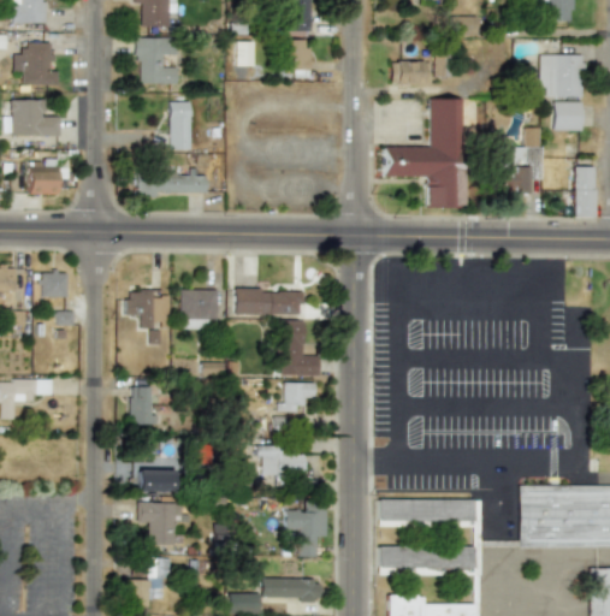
[(12,0),(12,22),(47,23),(47,0),(12,0)]
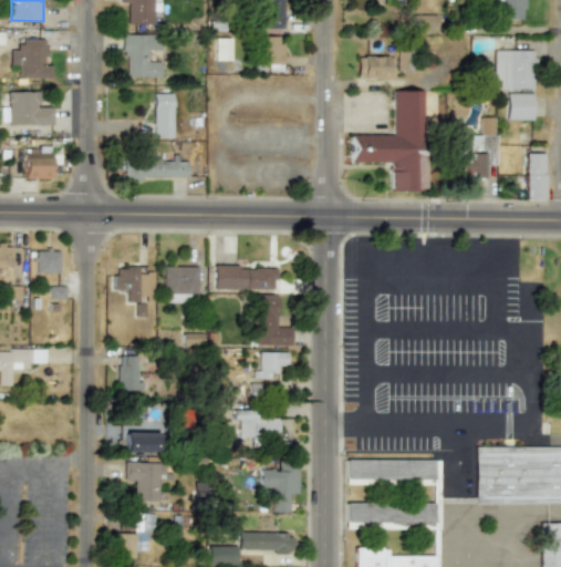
[(132,2),(131,23),(157,24),(157,2),(164,2),(164,0),(124,0),(124,2),(132,2)]
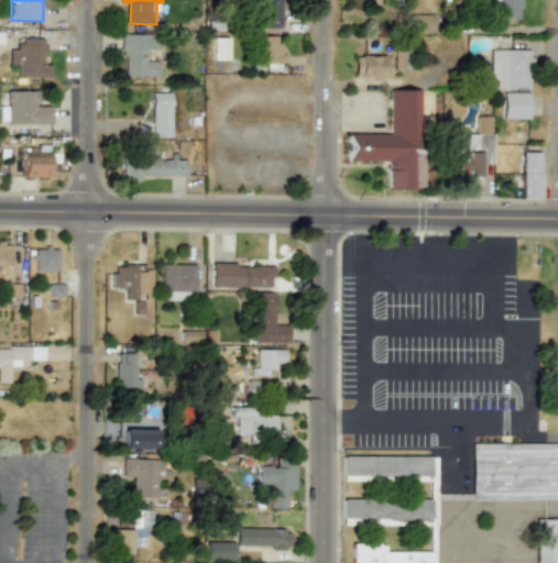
[(284,31),(284,0),(264,0),(263,30),(284,31)]
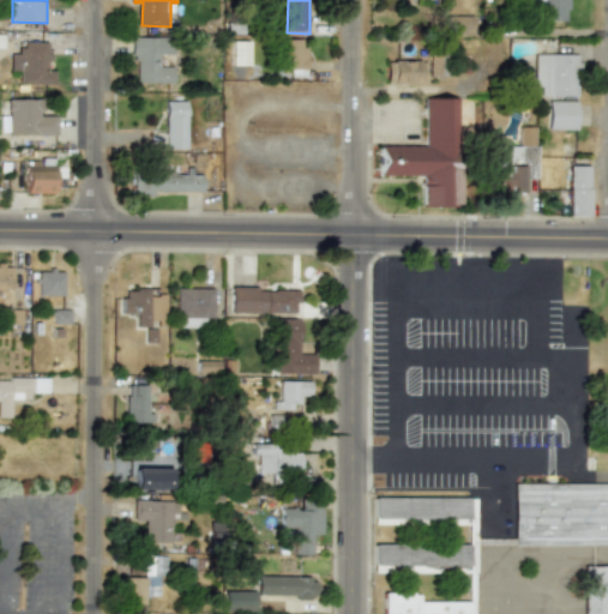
[(138,83),(178,83),(178,66),(163,66),(164,54),(179,54),(179,37),(138,37),(138,83)]
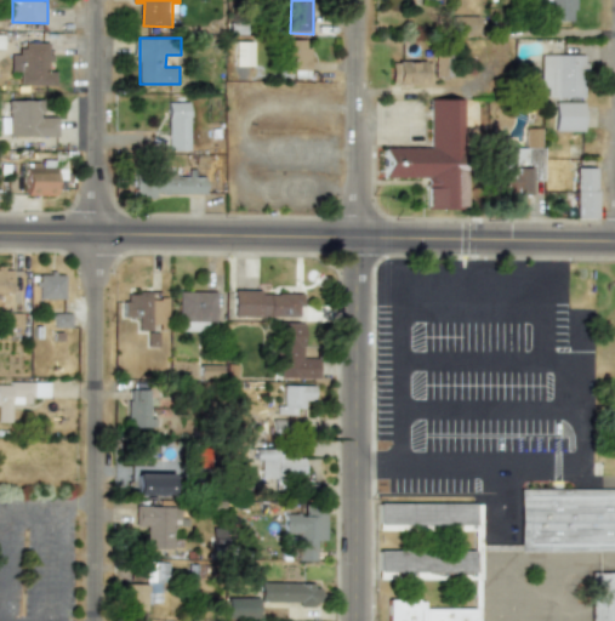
[(312,39),(292,40),(294,78),(313,77),(312,39)]
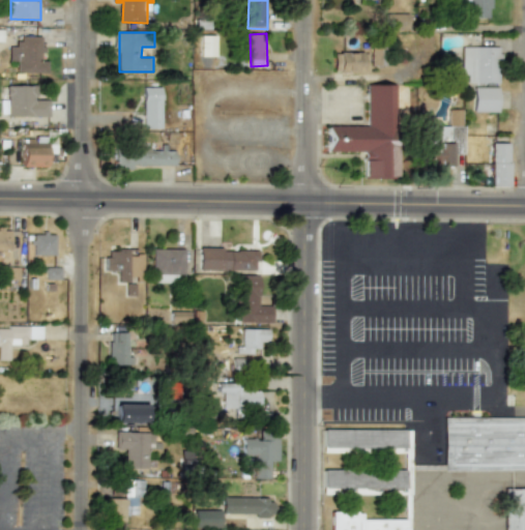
[(46,36),(22,36),(22,47),(13,47),(13,61),(21,60),(21,74),(51,72),(51,61),(46,61),(46,36)]
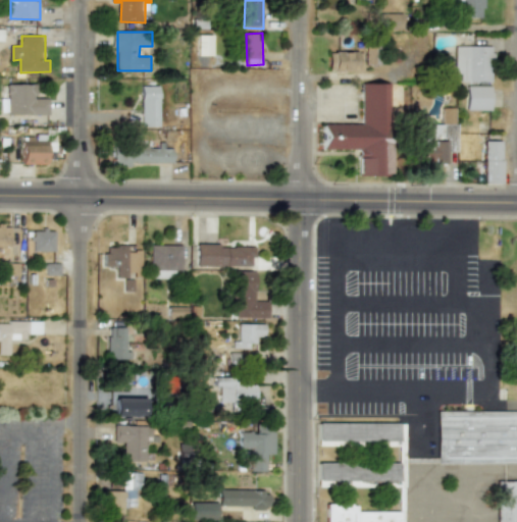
[(214,36),(200,36),(200,56),(214,56),(214,36)]
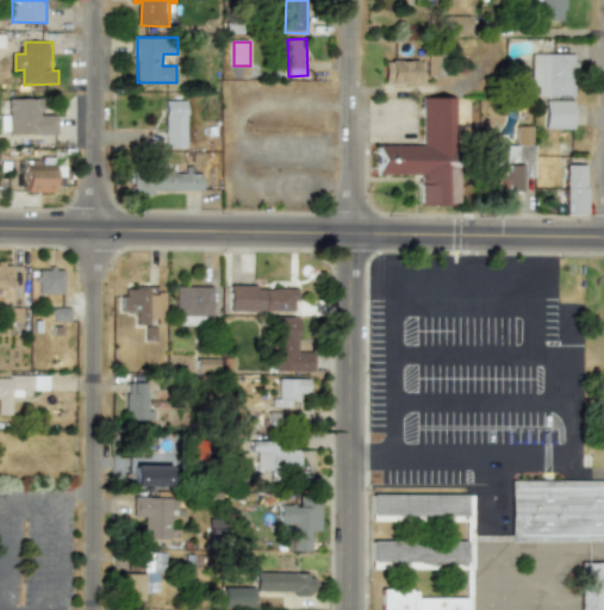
[(541,95),(579,95),(578,54),(535,55),(535,87),(541,87),(541,95)]
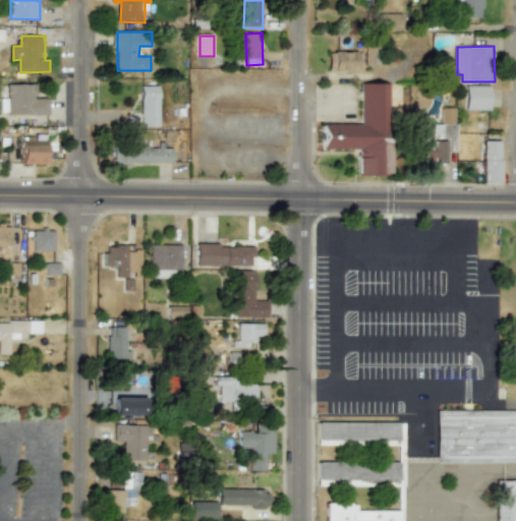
[(368,65),(384,64),(383,47),(368,48),(368,65)]
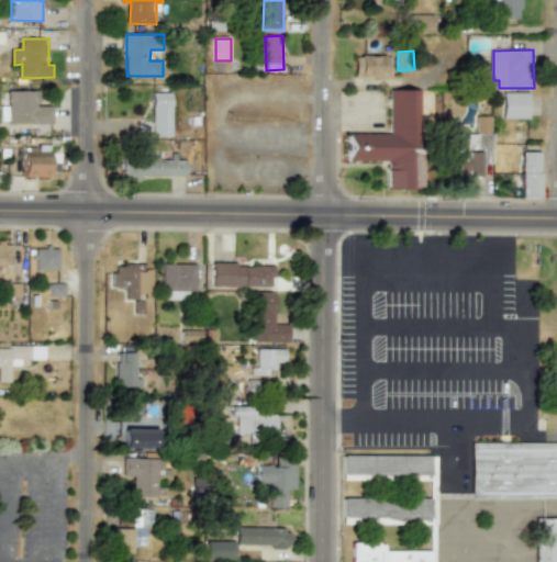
[(394,77),(393,56),(358,56),(358,77),(394,77)]
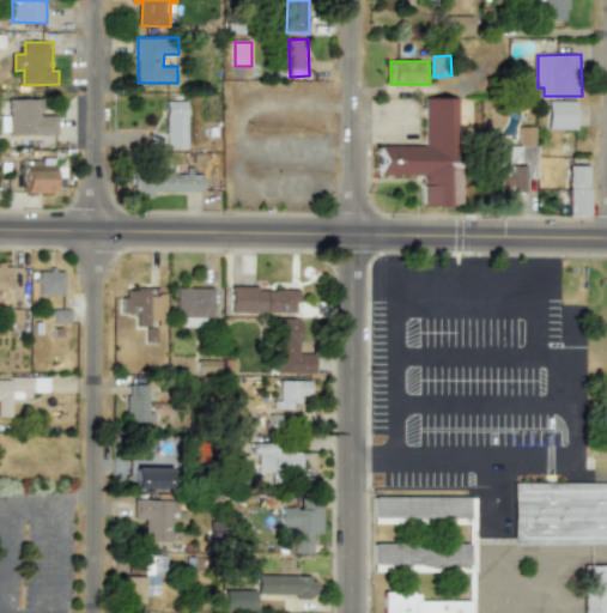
[(46,99),(13,98),(12,134),(60,134),(60,115),(46,115),(46,99)]
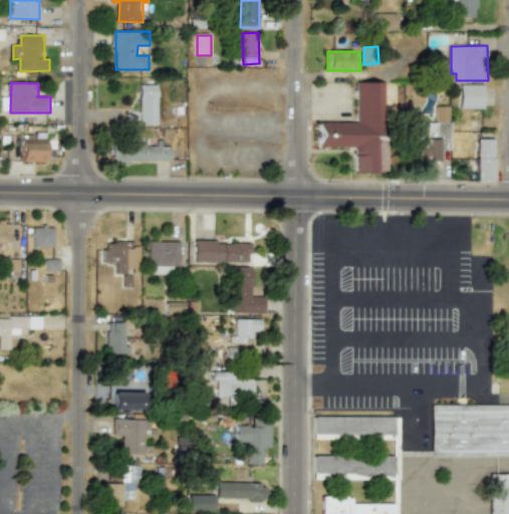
[(355,147),(355,173),(387,173),(387,82),(359,82),(359,122),(320,122),(320,147),(355,147)]
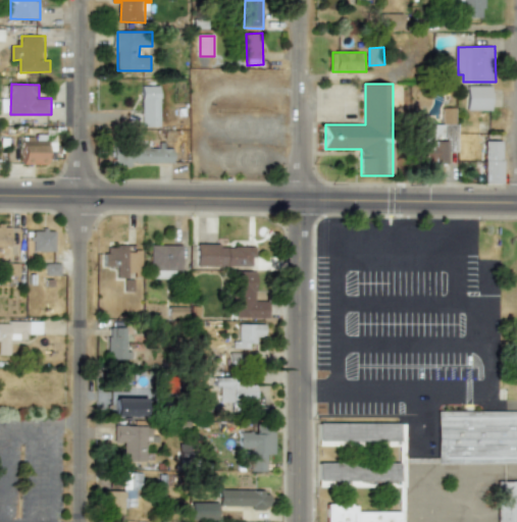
[(162,86),(145,86),(145,126),(163,126),(162,86)]
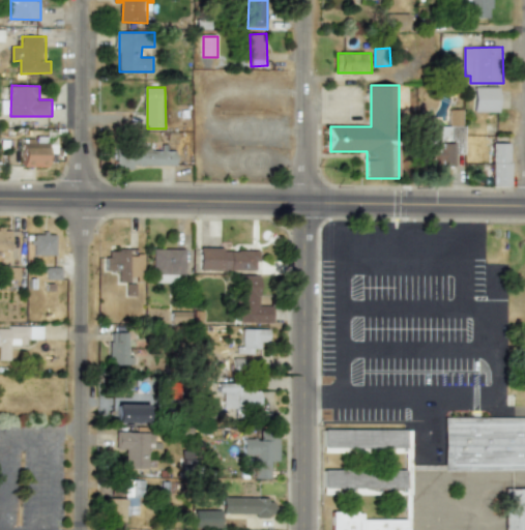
[(501,112),(501,87),(476,87),(476,112),(501,112)]
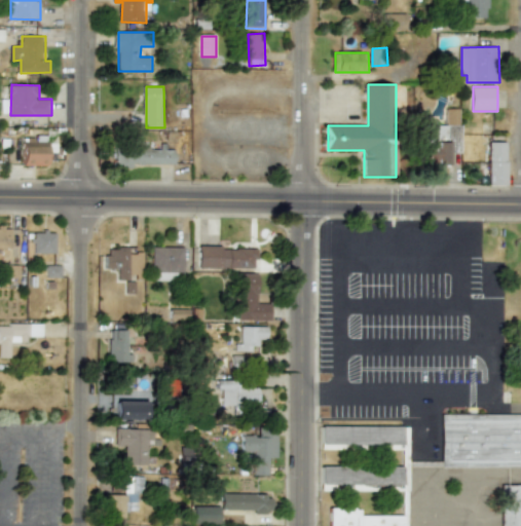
[(464,125),(440,124),(439,140),(430,140),(429,165),(451,166),(452,153),(463,153),(464,125)]
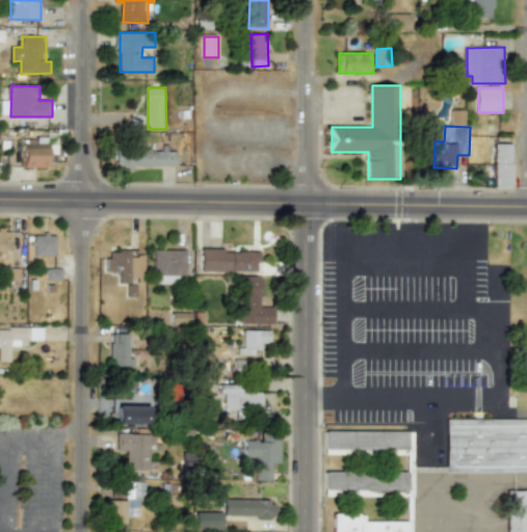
[(25,167),(50,167),(49,143),(37,143),(37,139),(25,139),(25,167)]
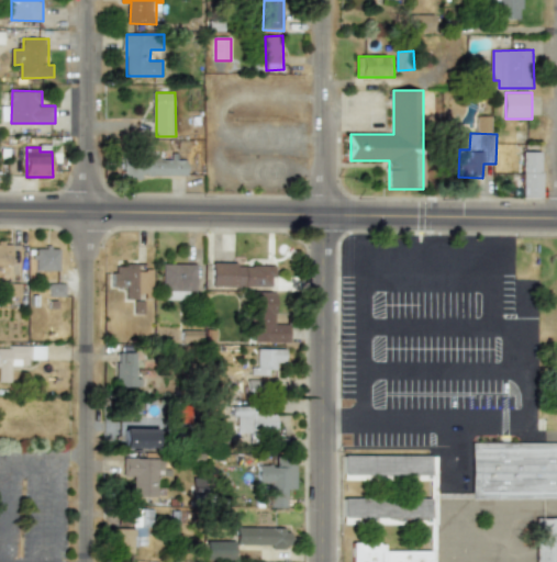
[(524,198),(543,198),(544,153),(525,152),(524,198)]
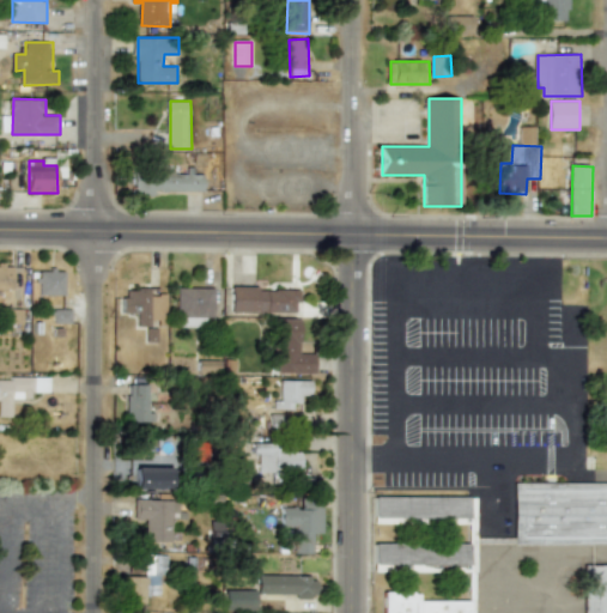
[(206,174),(198,174),(135,174),(135,196),(156,196),(156,192),(206,192),(206,174)]
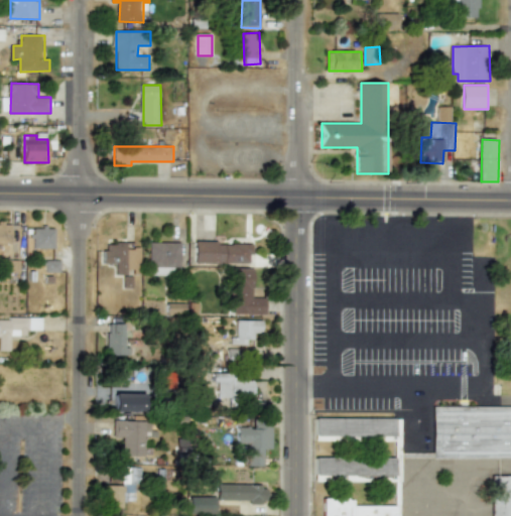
[(0,223),(0,244),(13,244),(12,223),(0,223)]
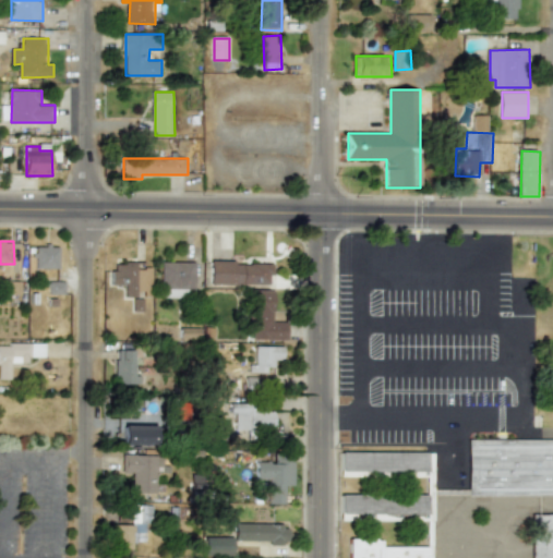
[(61,269),(61,246),(38,246),(38,269),(61,269)]
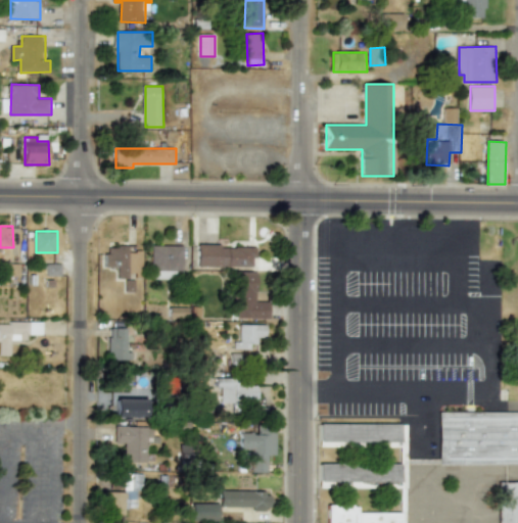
[(256,247),(222,247),(222,244),(199,245),(200,267),(256,267),(256,247)]
